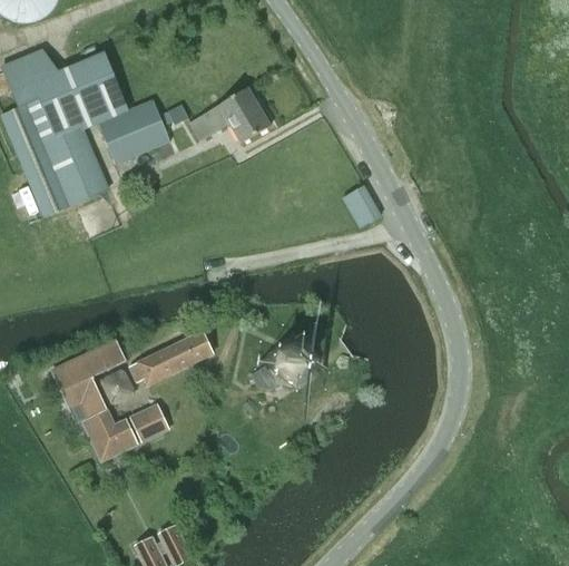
[(20,23),(51,2),(50,0),(3,0),(20,23)]
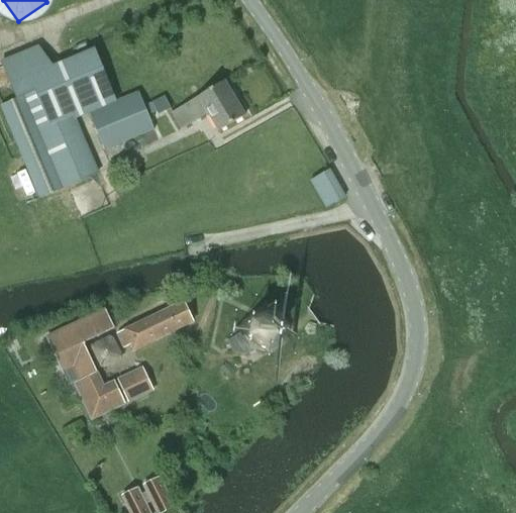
[(153,126),(147,112),(157,108),(159,111),(171,104),(165,93),(151,99),(144,103),(138,89),(116,98),(94,45),(54,63),(39,42),(0,57),(0,58),(16,96),(0,102),(38,193),(97,168),(75,115),(88,109),(103,146),(153,126)]
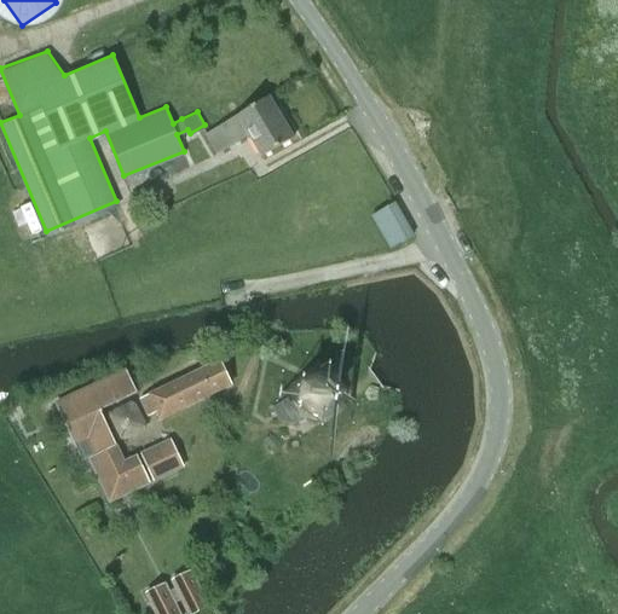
[(263,154),(294,135),(270,94),(207,132),(218,151),(249,133),(263,154)]
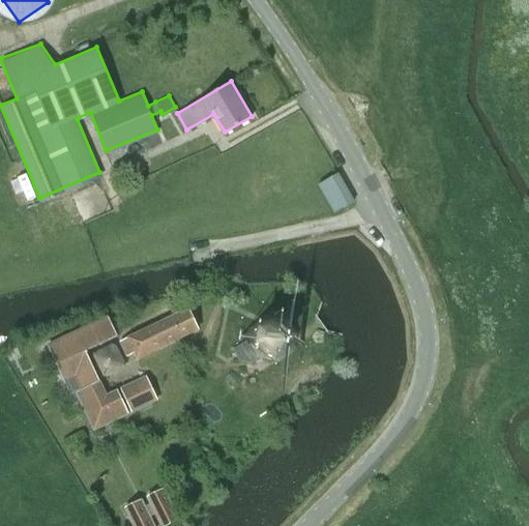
[(317,180),(332,208),(333,209),(354,198),(338,169),(317,180)]
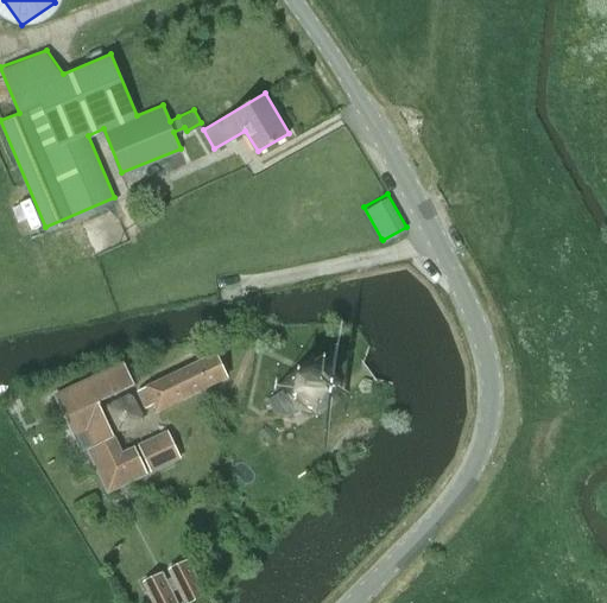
[(159,407),(228,375),(216,351),(139,388),(147,405),(156,401),(159,407)]
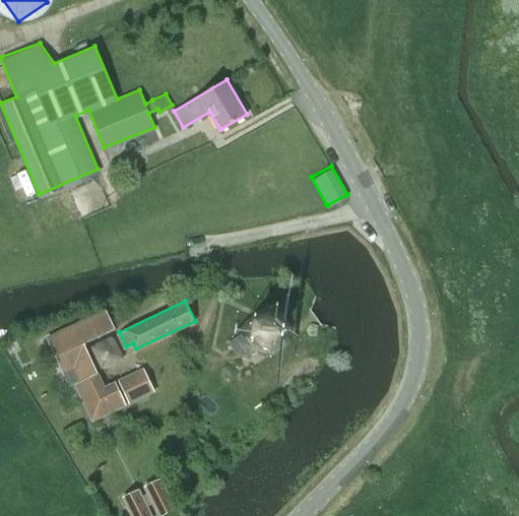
[(265,309),(261,311),(251,318),(247,335),(245,336),(243,332),(230,341),(237,351),(249,352),(254,349),(252,346),(255,344),(258,348),(273,351),(287,341),(290,326),(280,312),(265,309)]
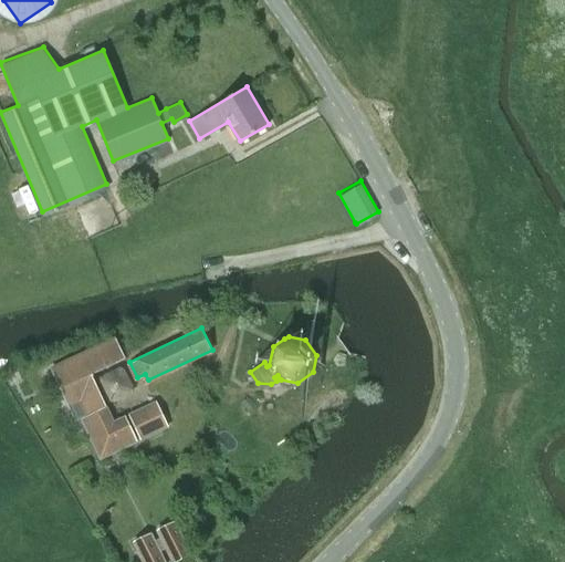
[(82,416),(83,418),(92,435),(102,458),(138,441),(127,417),(115,423),(93,374),(127,358),(117,339),(52,368),(75,419),(82,416)]
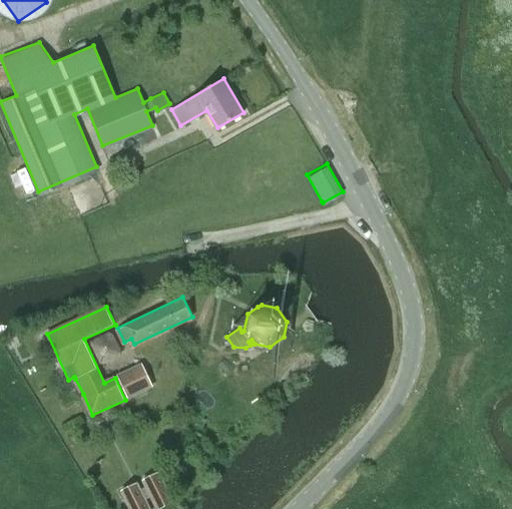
[(126,396),(150,384),(144,372),(140,363),(115,374),(126,396)]
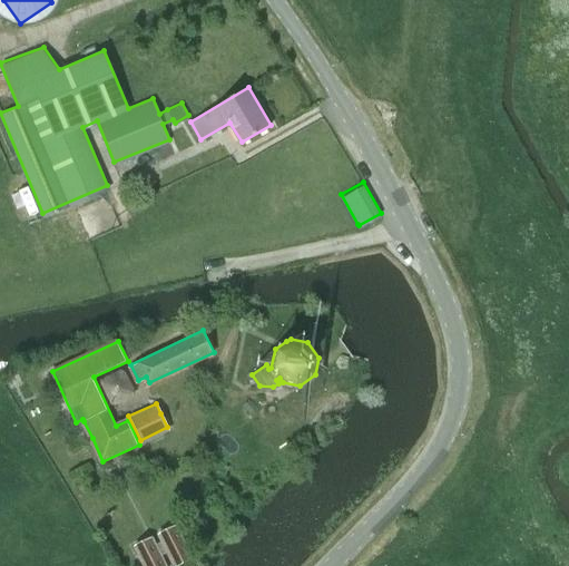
[(146,467),(138,470),(141,479),(143,478),(145,482),(151,479),(146,467)]
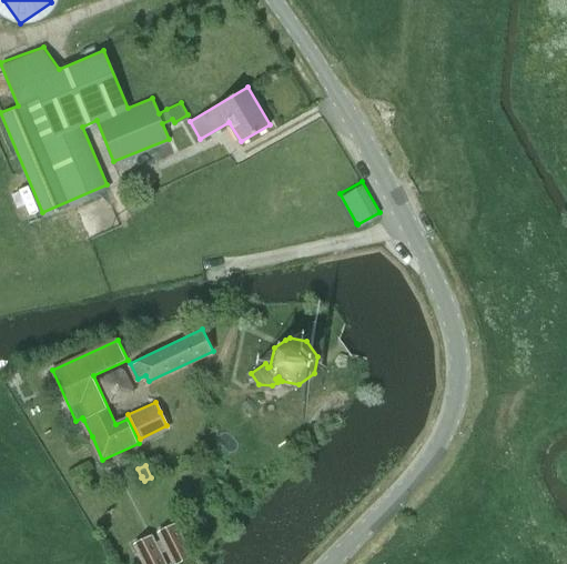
[(179,527),(164,534),(180,563),(194,557),(179,527)]
